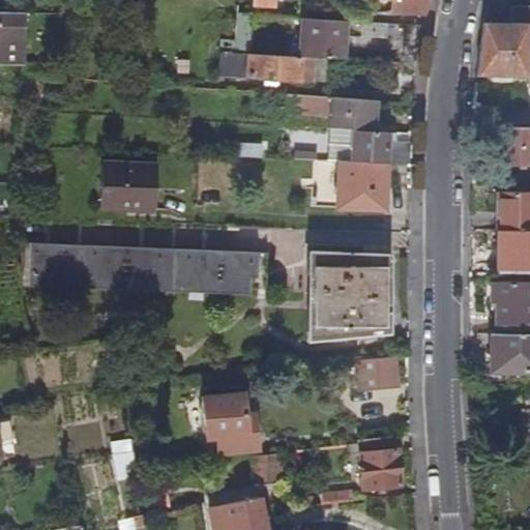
[(273,9),(273,0),(252,0),(252,7),(273,9)]
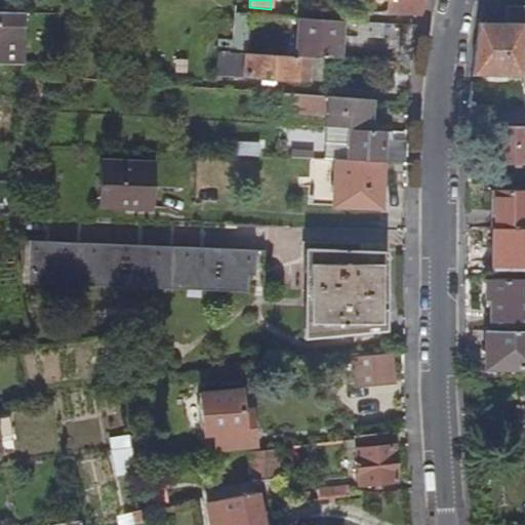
[(423,0),(389,0),(388,12),(418,13),(420,14),(423,0)]
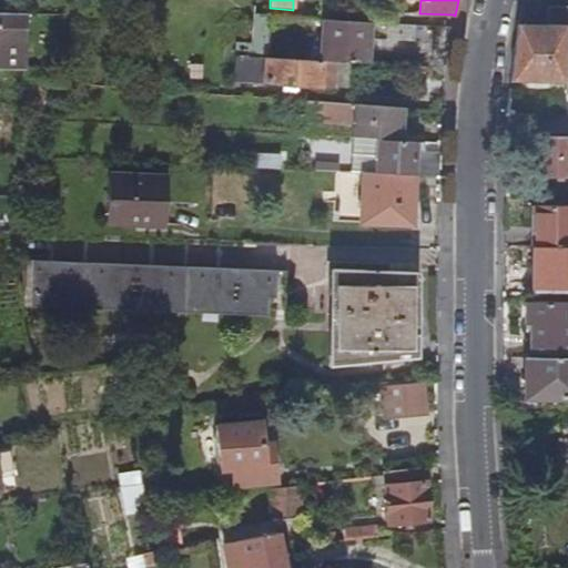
[(549,26),(567,26),(567,8),(550,8),(549,26)]
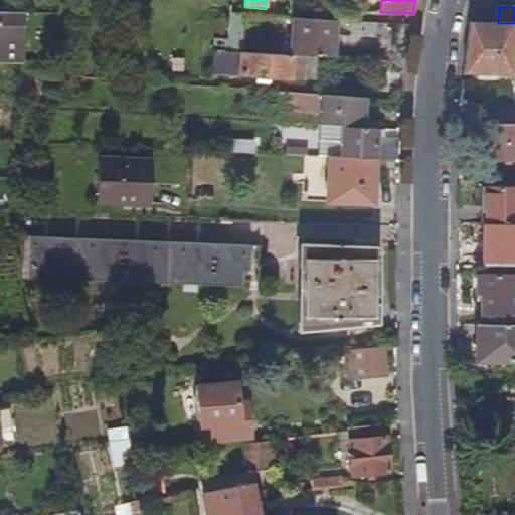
[(0,62),(24,62),(22,13),(0,12),(0,62)]
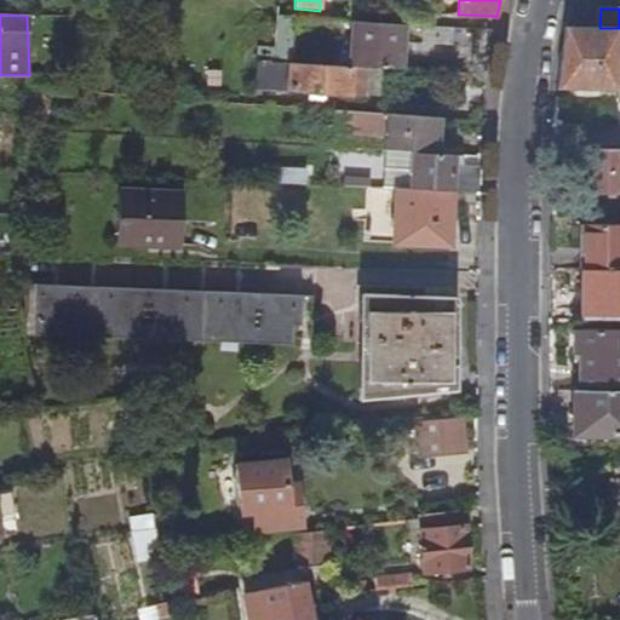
[(400,70),(402,24),(355,22),(351,67),(366,67),(400,70)]
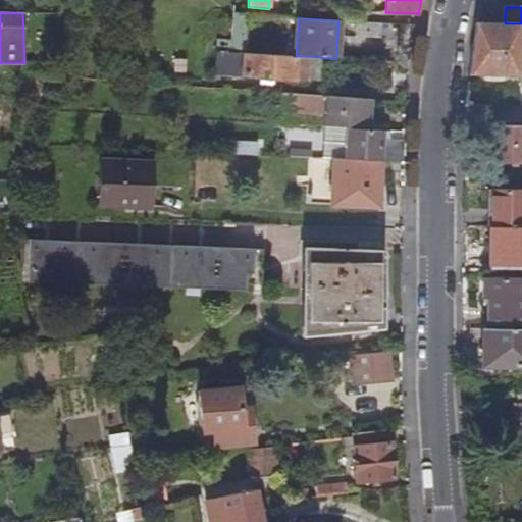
[(521,23),(505,23),(475,23),(469,75),(518,76),(518,47),(521,46),(521,23)]
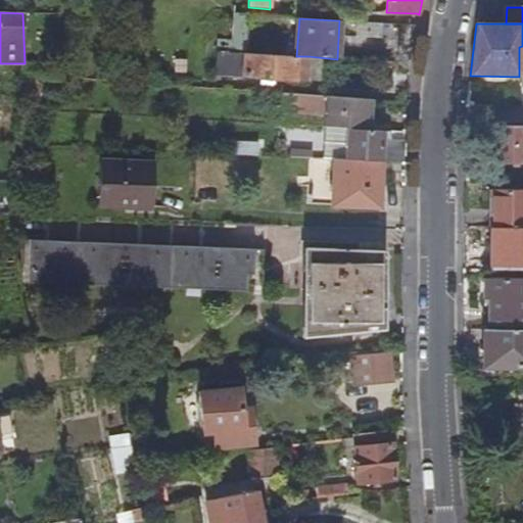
[(246,52),(244,52),(226,51),(225,65),(245,67),(246,52)]
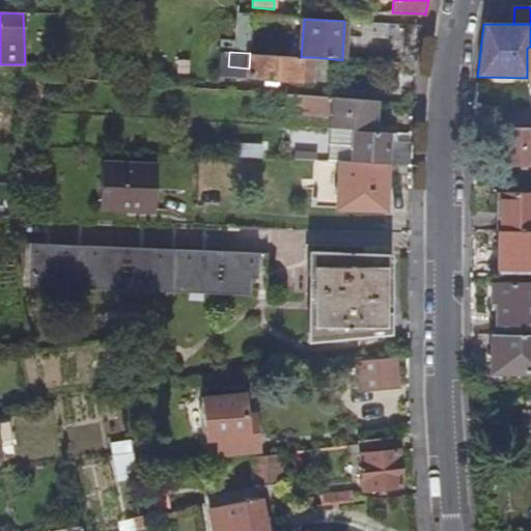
[(313,63),(313,57),(301,57),(250,53),(249,68),(248,79),(312,83),(312,82),(313,63)]
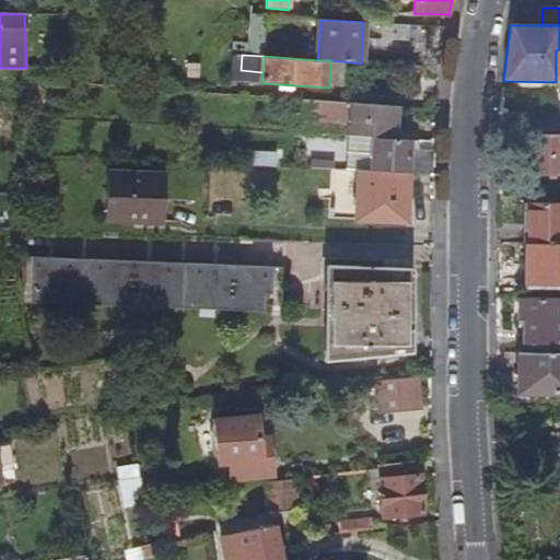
[(343,86),(345,68),(330,67),(329,86),(343,86)]
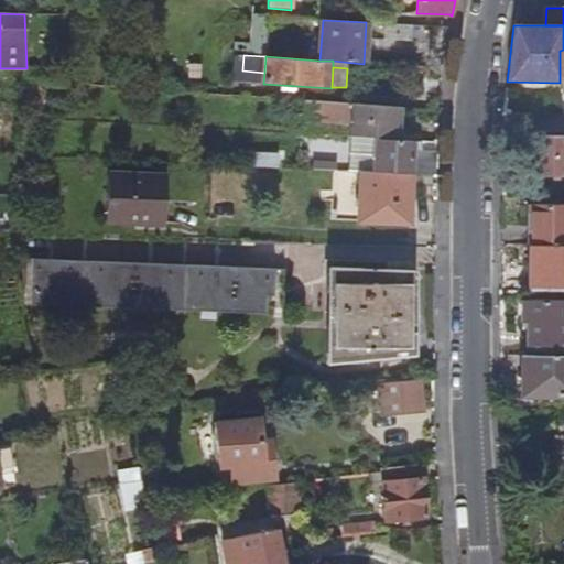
[(398,140),(400,107),(302,100),(301,115),(317,116),(317,122),(350,123),(350,137),(353,137),(377,139),(398,140)]
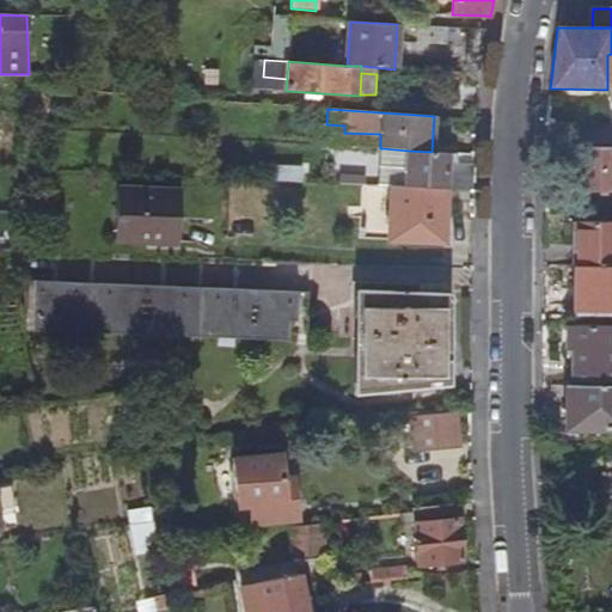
[(580,190),(611,190),(611,147),(580,147),(580,190)]
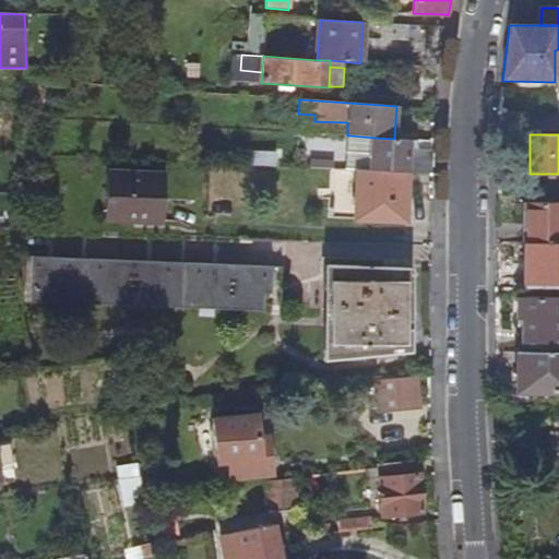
[(371,170),(373,138),(349,135),(346,169),(358,169),(371,170)]
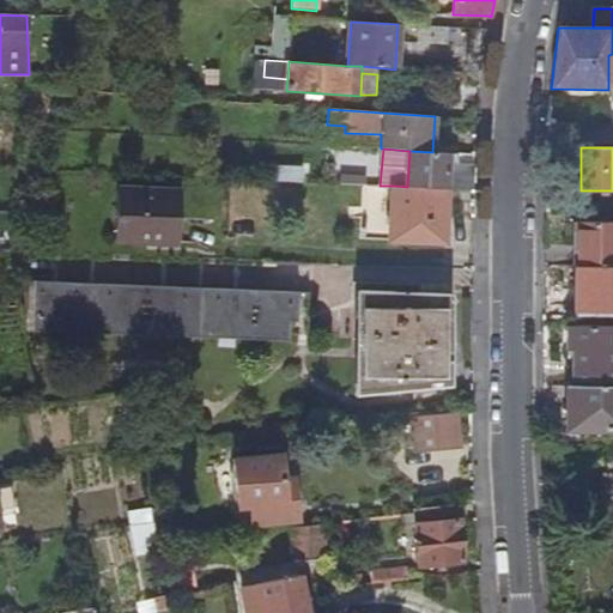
[(448,189),(449,152),(432,152),(410,151),(407,187),(448,189)]
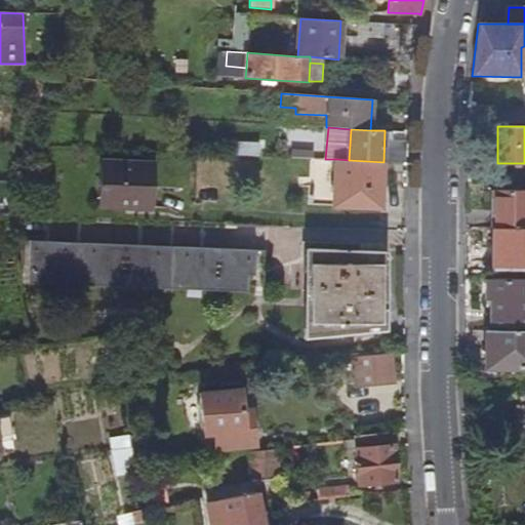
[(381,209),(384,162),(349,160),(336,159),(333,206),(381,209)]
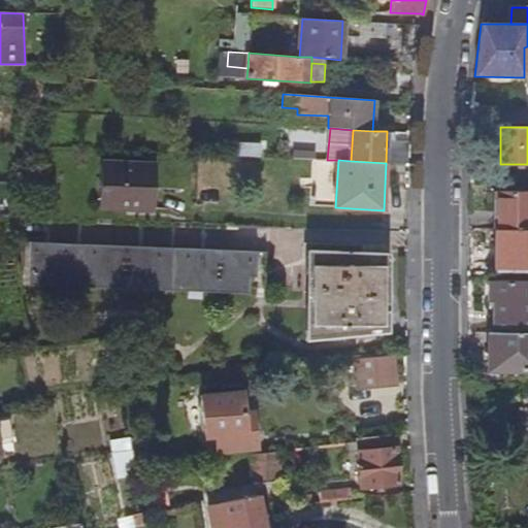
[(158,165),(102,163),(100,206),(156,209),(158,165)]
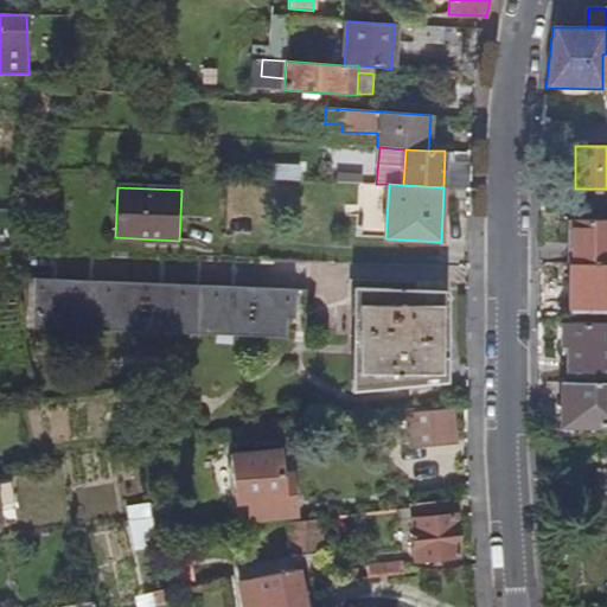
[(568,264),(606,264),(606,221),(569,222),(568,264)]
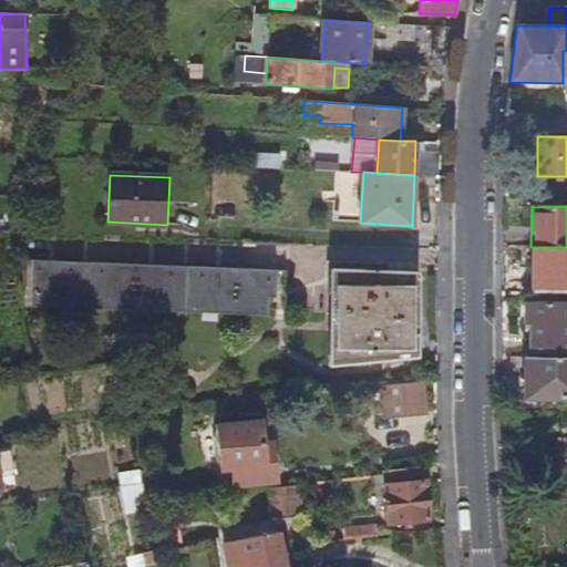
[(531,287),(566,287),(566,247),(531,247),(531,287)]
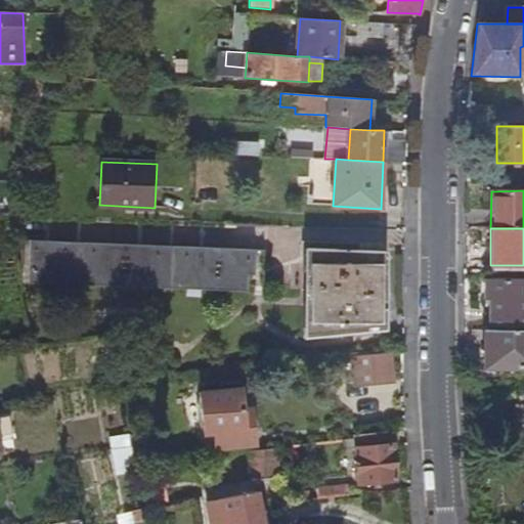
[(264,259),(34,248),(32,284),(263,294),(264,259)]
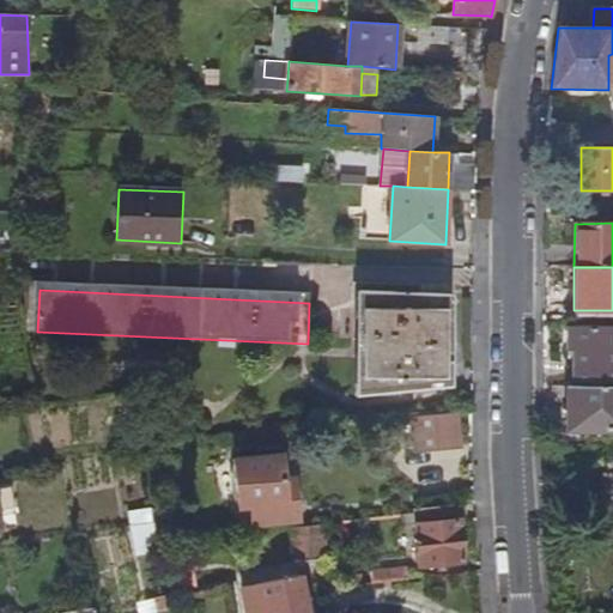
[(444,389),(447,292),(364,291),(363,319),(359,319),(359,356),(363,357),(362,398),(444,389)]
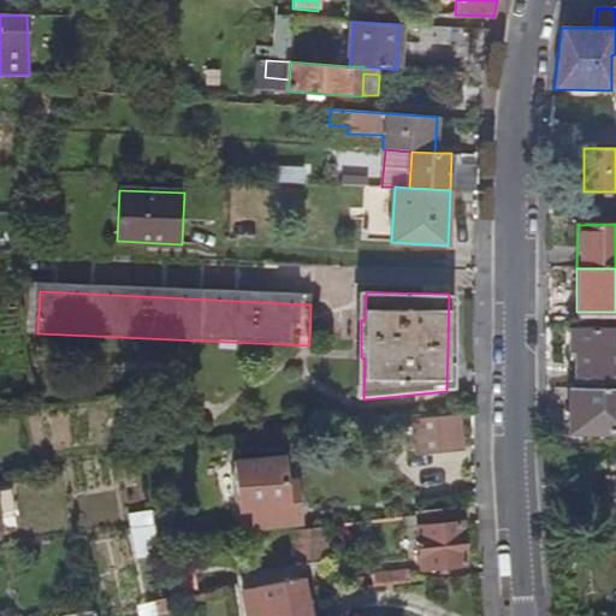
[(576,389),(615,388),(615,329),(572,329),(572,351),(576,351),(576,389)]
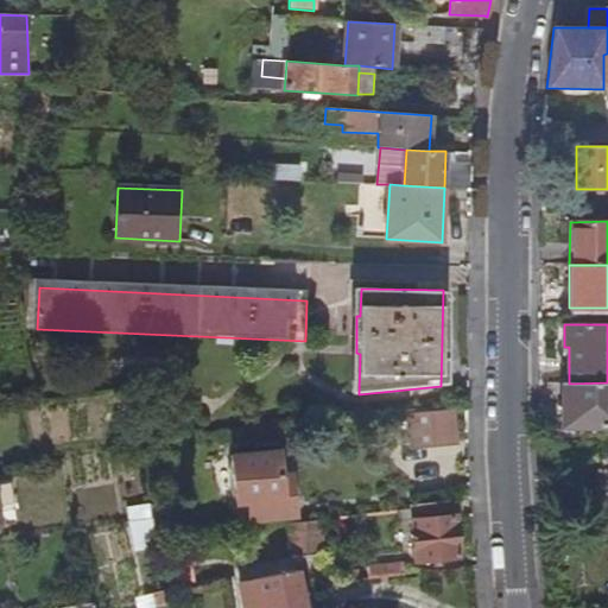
[(583,428),(607,428),(607,382),(569,384),(563,384),(563,418),(583,418),(583,428)]
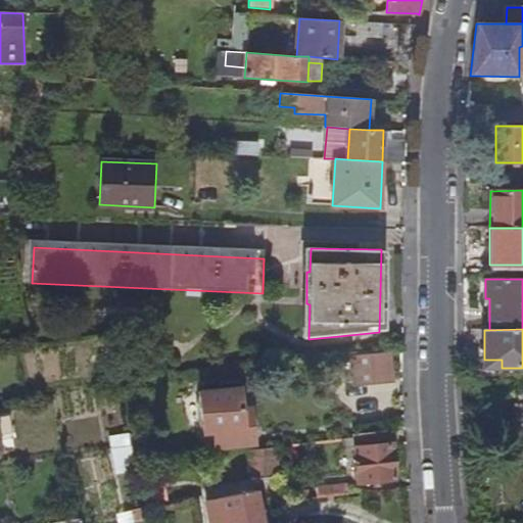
[(379,382),(377,354),(353,357),(358,385),(379,382)]
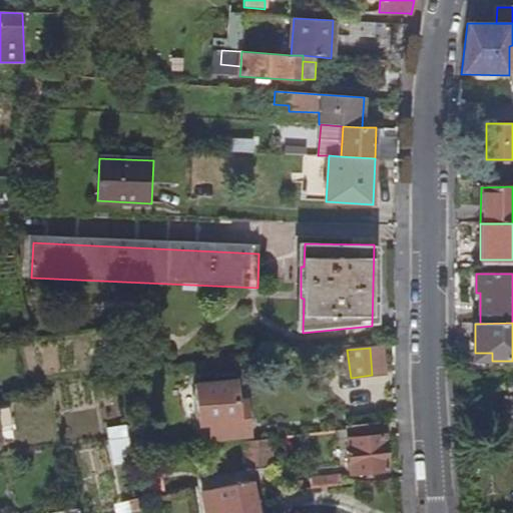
[(492,353),(475,353),(474,362),(492,361),(492,353)]
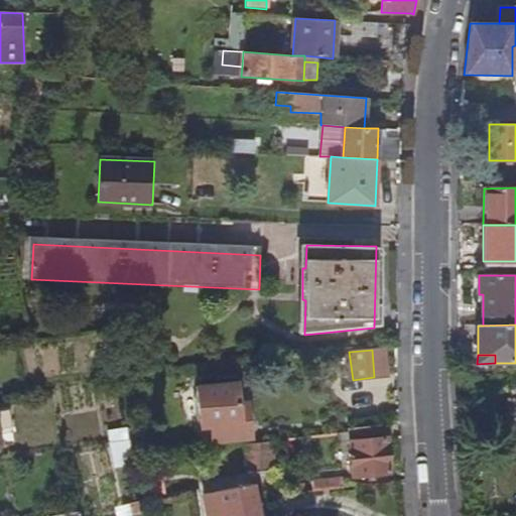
[(237,383),(196,387),(200,428),(211,427),(212,442),(250,438),(246,402),(239,404),(237,383)]
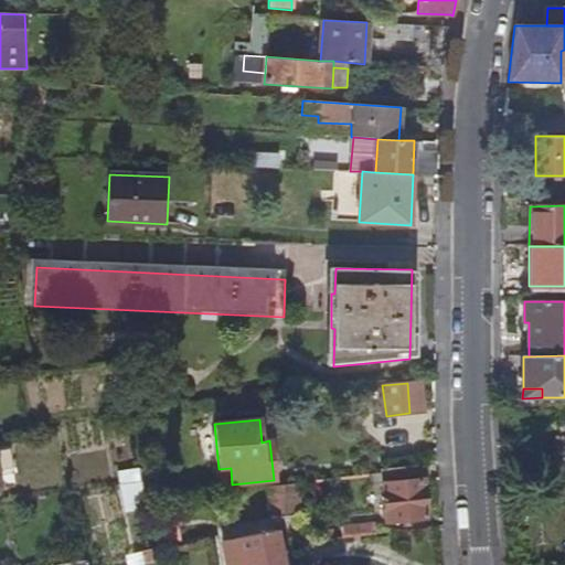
[(424,468),(424,464),(383,468),(384,473),(387,523),(428,520),(424,468)]
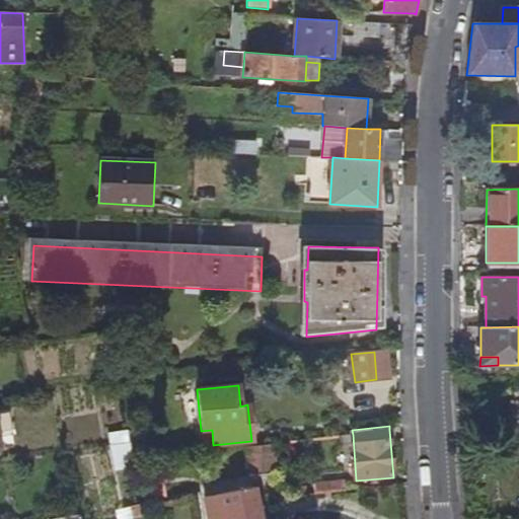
[(145,457),(141,431),(126,432),(128,443),(130,458),(145,457)]
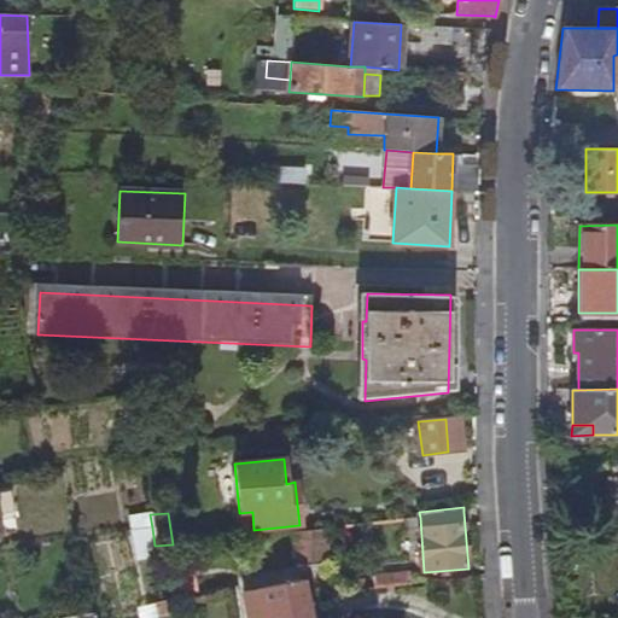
[(325,531),(295,535),(298,570),(328,566),(325,531)]
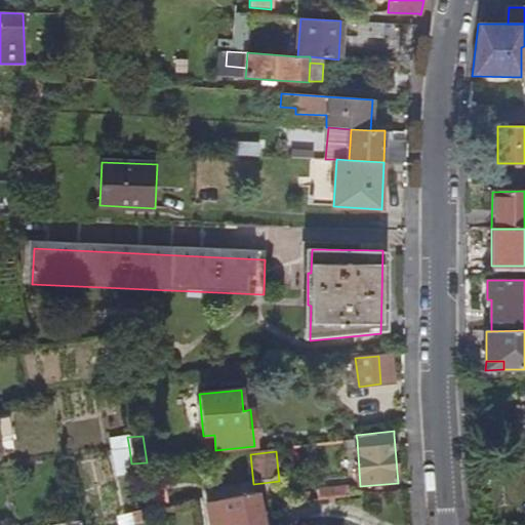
[(350,497),(349,487),(319,490),(320,500),(350,497)]
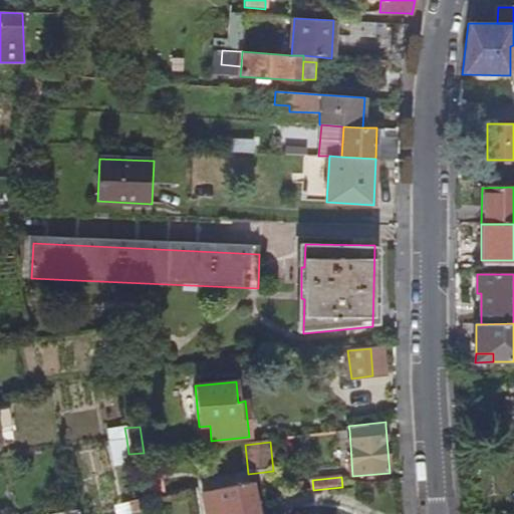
[(258,513),(252,483),(203,494),(207,513),(258,513)]
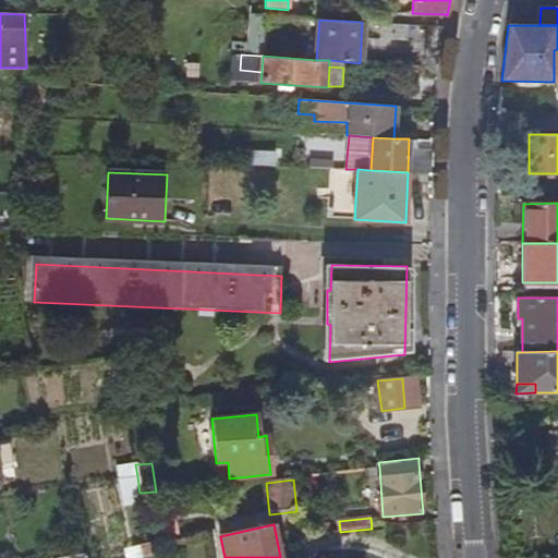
[(141,544),(144,556),(160,552),(158,540),(141,544)]
